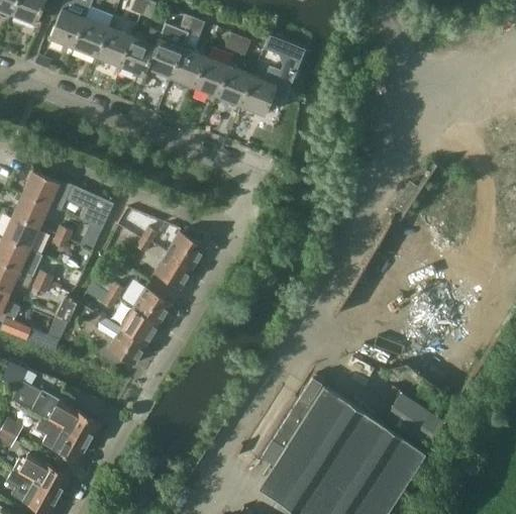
[(0,0),(0,9),(13,14),(18,0),(0,0)]
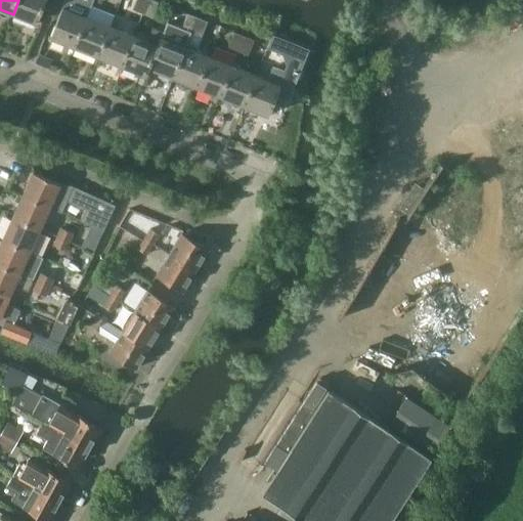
[(18,0),(13,14),(37,24),(46,0),(18,0)]
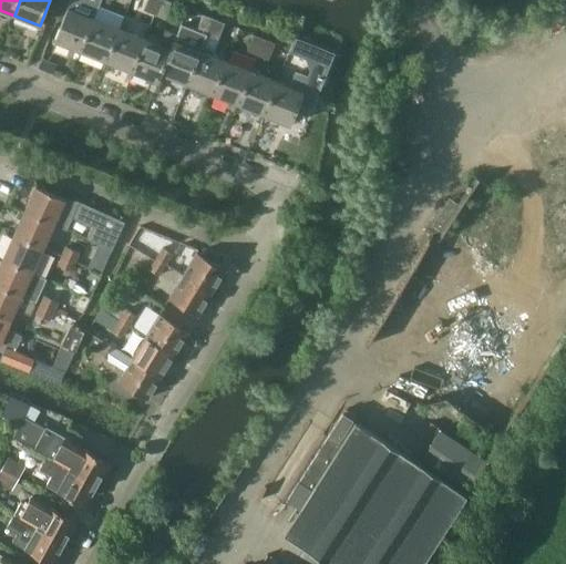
[(102,0),(72,0),(55,42),(81,52),(94,21),(102,0)]
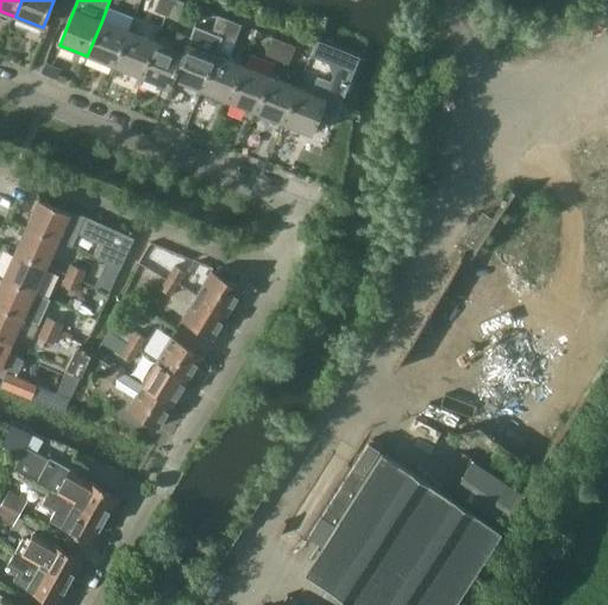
[(169,0),(160,0),(155,14),(165,19),(173,1),(169,0)]
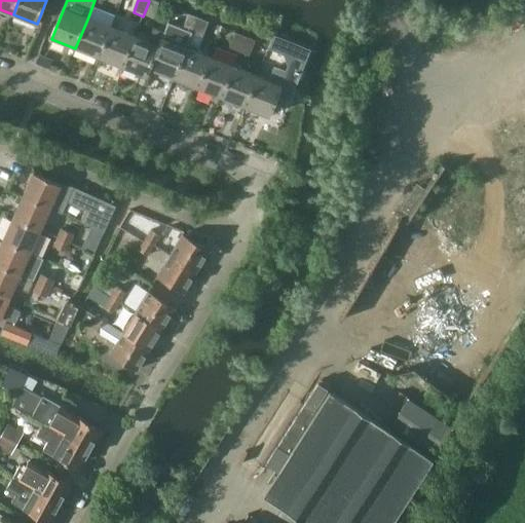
[(153,21),(159,5),(149,1),(143,16),(153,21)]
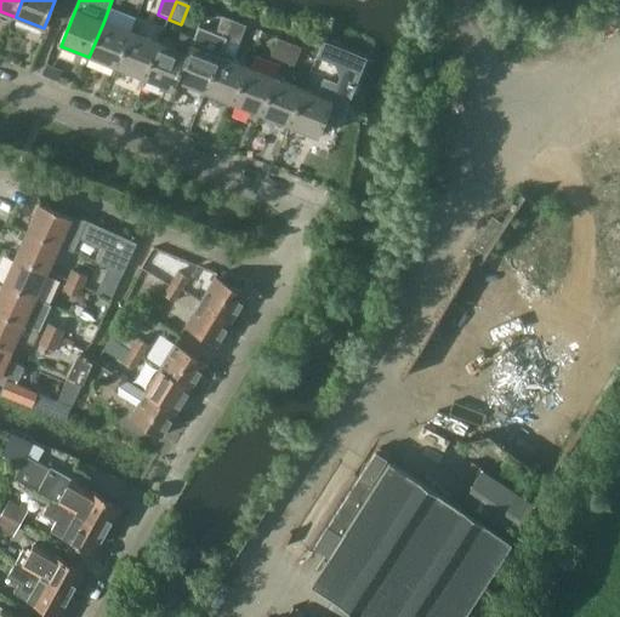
[(223,20),(216,38),(227,41),(234,23),(223,20)]
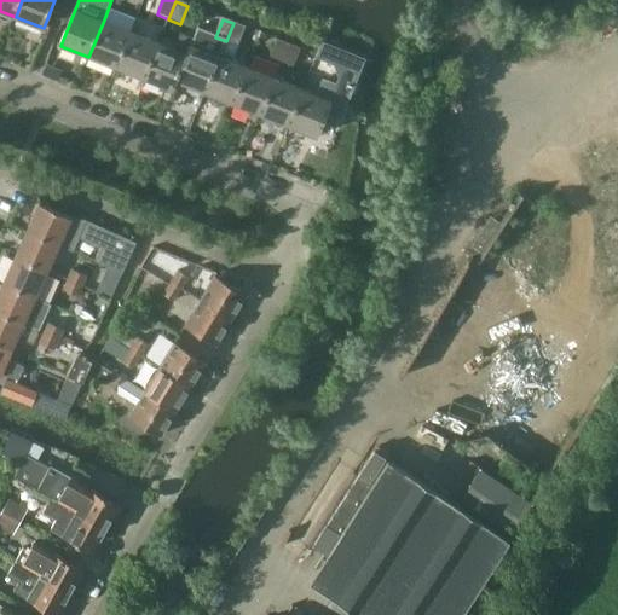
[(103,23),(88,57),(116,68),(131,34),(103,23)]
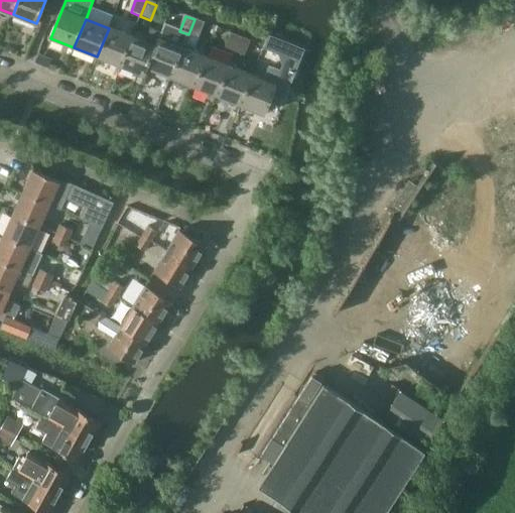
[(199,39),(205,24),(195,19),(188,34),(199,39)]
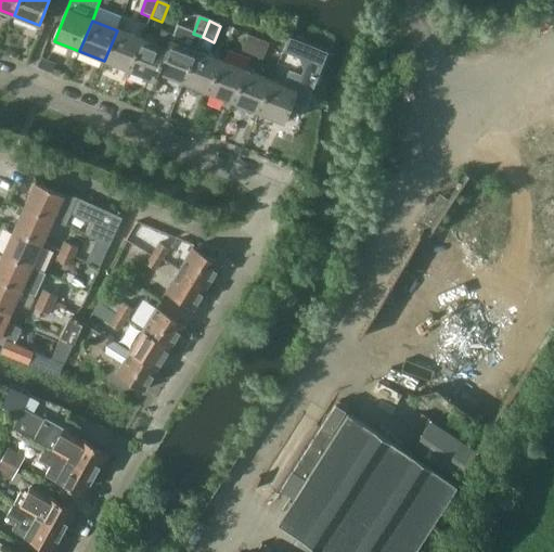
[(172,37),(158,73),(184,84),(196,52),(203,38),(177,27),(172,37)]
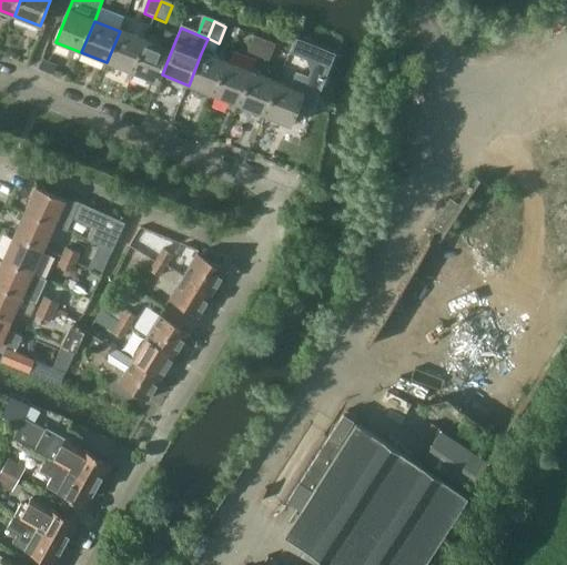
[(132,72),(145,41),(120,31),(107,62),(132,72)]
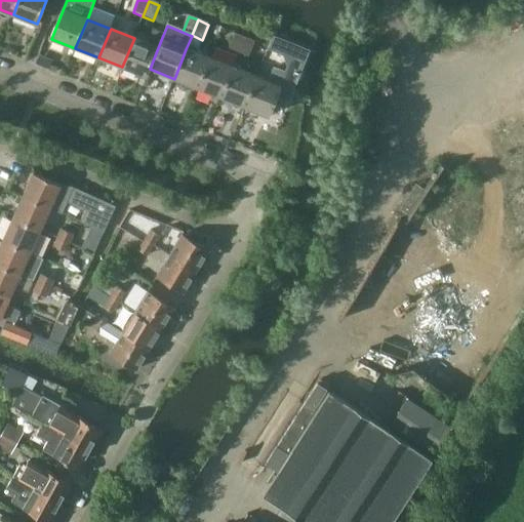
[(134,38),(122,67),(147,77),(163,35),(153,31),(148,43),(134,38)]
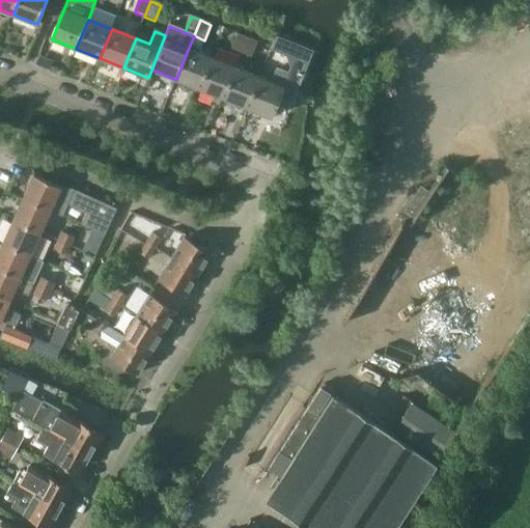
[(239,36),(232,51),(243,55),(249,39),(239,36)]
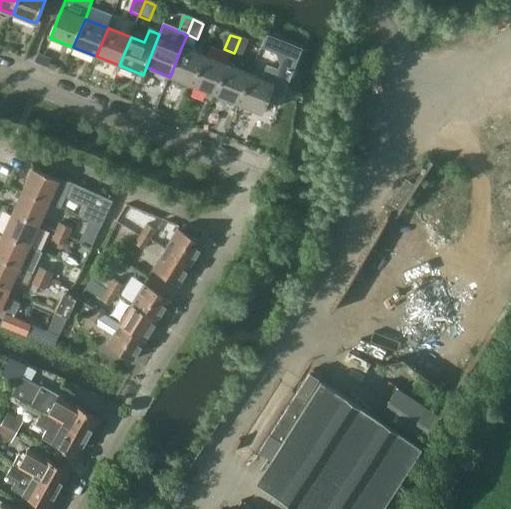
[(251,76),(240,105),(242,106),(241,109),(251,113),(253,110),(262,114),(270,95),(282,100),(302,50),(267,36),(266,37),(265,41),(262,48),(276,54),(281,65),(278,72),(268,68),(263,81),(251,76)]
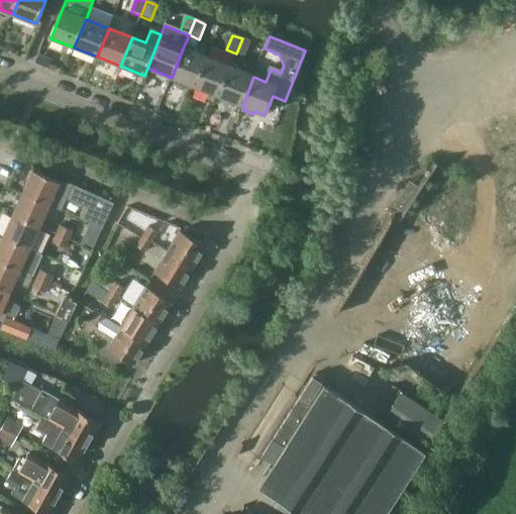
[(245,58),(251,42),(242,38),(236,54),(245,58)]
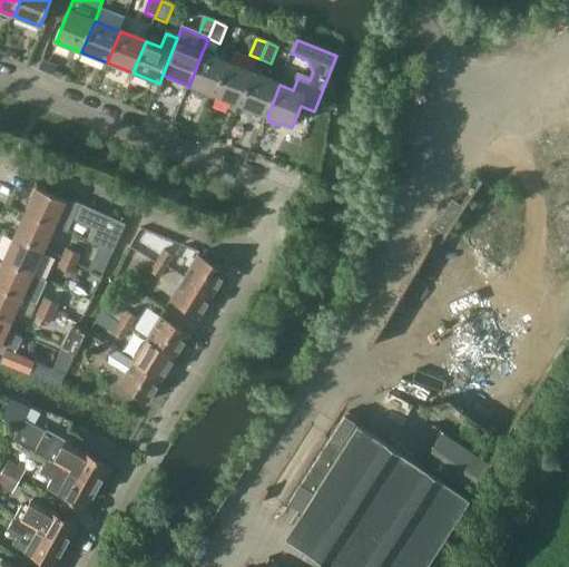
[(202,54),(189,86),(215,96),(228,64),(202,54)]
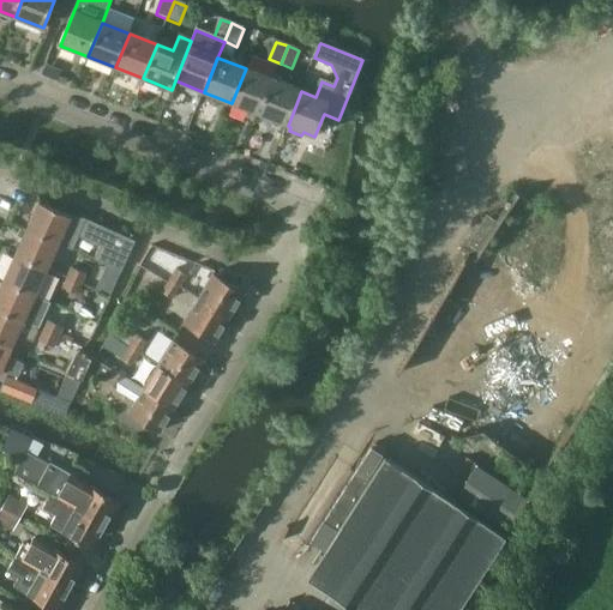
[(246,68),(232,103),(259,114),(274,80),(246,68)]
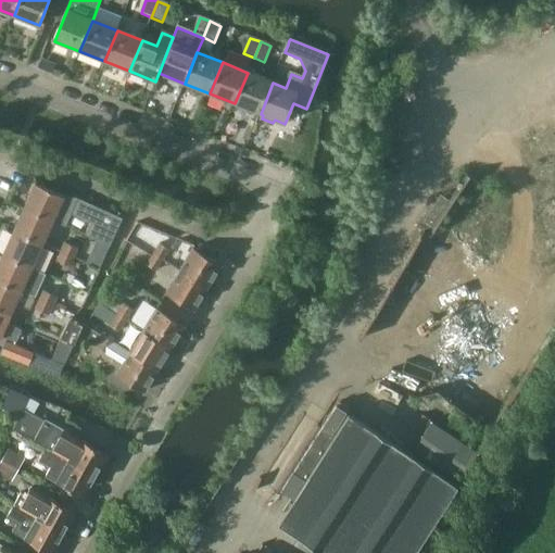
[(260,114),(273,83),(248,73),(235,103),(260,114)]
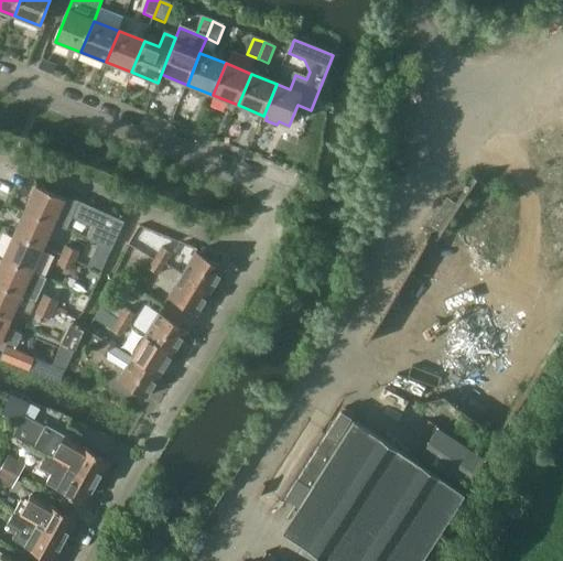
[(54,224),(54,225),(65,230),(71,217),(91,227),(86,239),(110,250),(122,223),(78,203),(76,205),(35,187),(24,211),(54,224)]
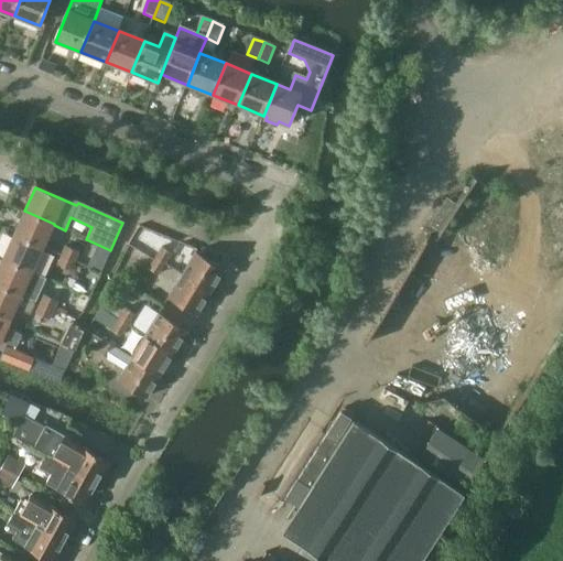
[(43,249),(54,225),(54,224),(24,211),(13,236),(43,249)]
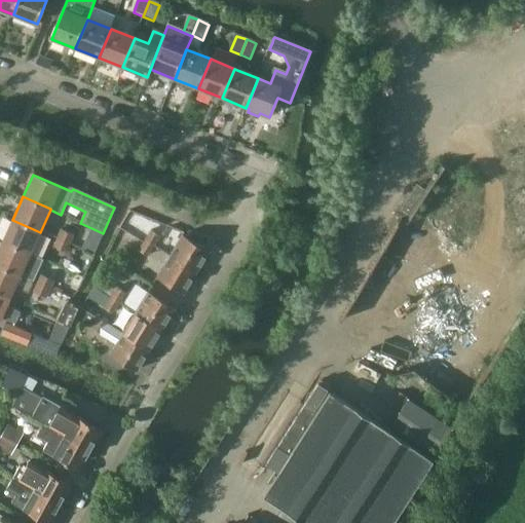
[(40,232),(12,220),(2,241),(30,254),(40,232)]
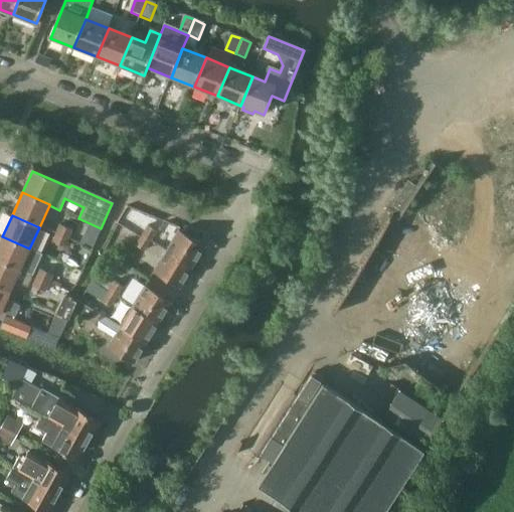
[(73,232),(59,226),(55,234),(69,241),(70,240),(73,232)]
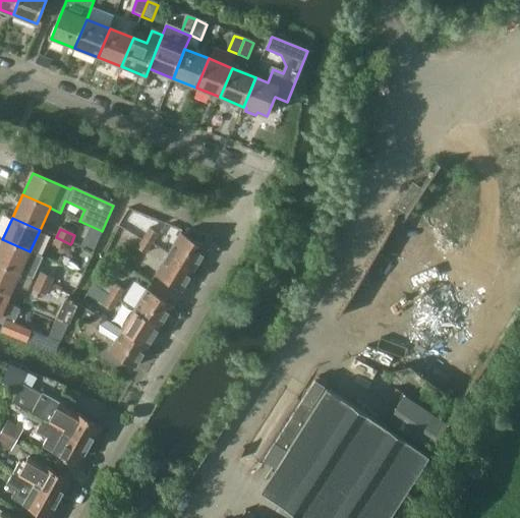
[(143,238),(153,244),(159,234),(150,229),(143,238)]
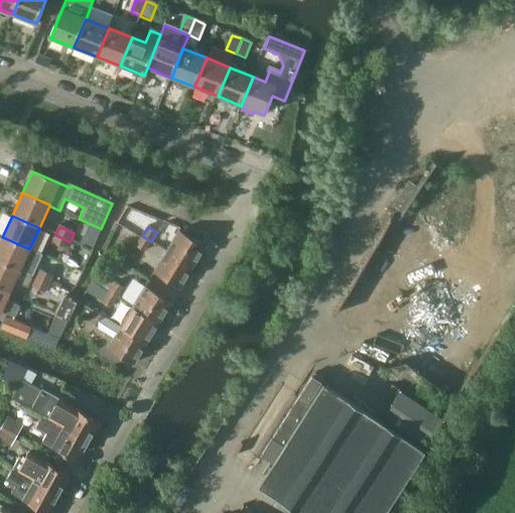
[(77,228),(71,241),(90,250),(96,236),(77,228)]
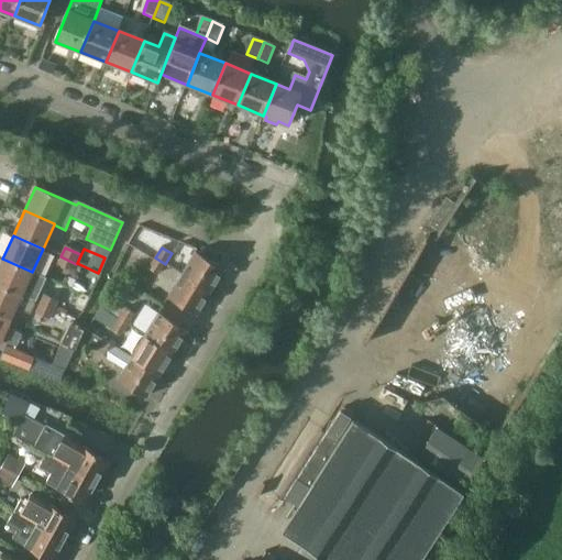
[(182,274),(210,292),(223,270),(196,252),(182,274)]
